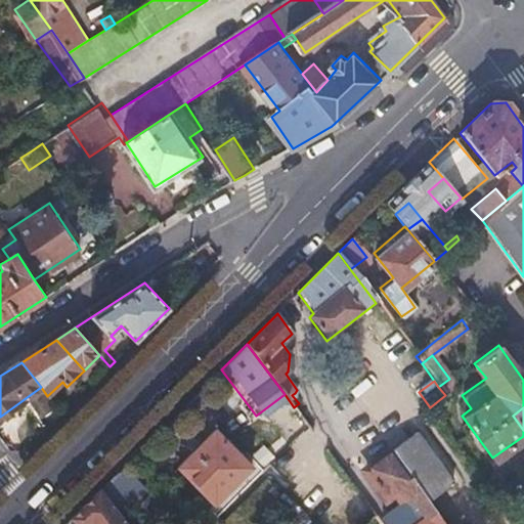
[(178,465),(194,481),(211,497),(245,464),(213,430),(178,465)]
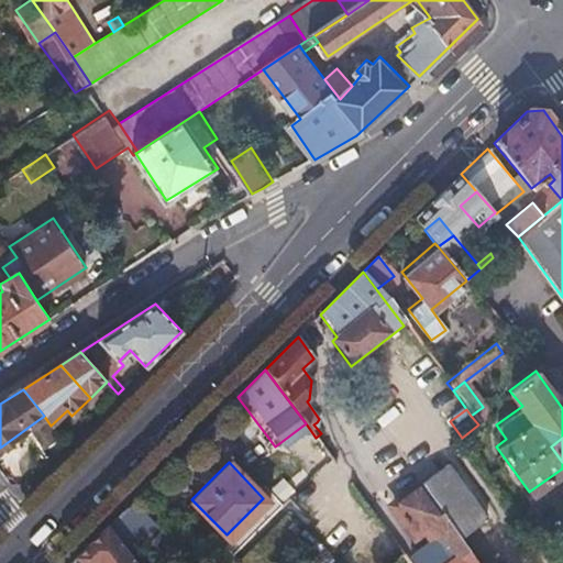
[(486,516),(466,489),(445,463),(390,503),(414,533),(423,526),(451,562),(449,562),(476,562),(459,538),(486,516)]
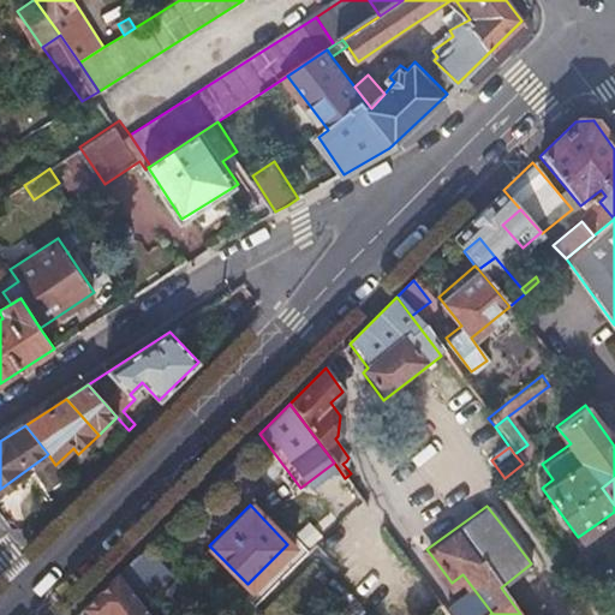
[(149,614),(118,574),(83,609),(88,614),(149,614)]
